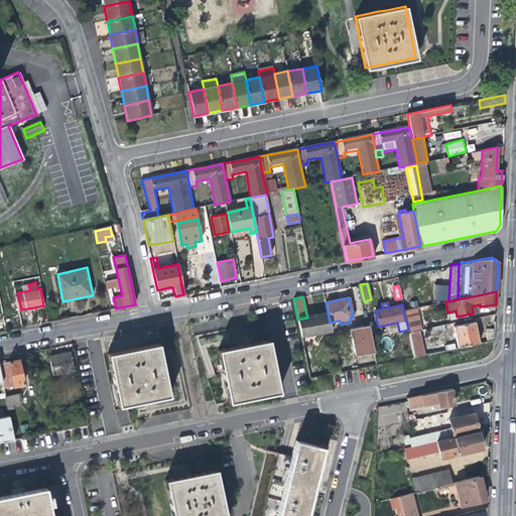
[(404,310),(406,320),(408,330),(408,333),(418,331),(420,330),(416,308),(404,310)]
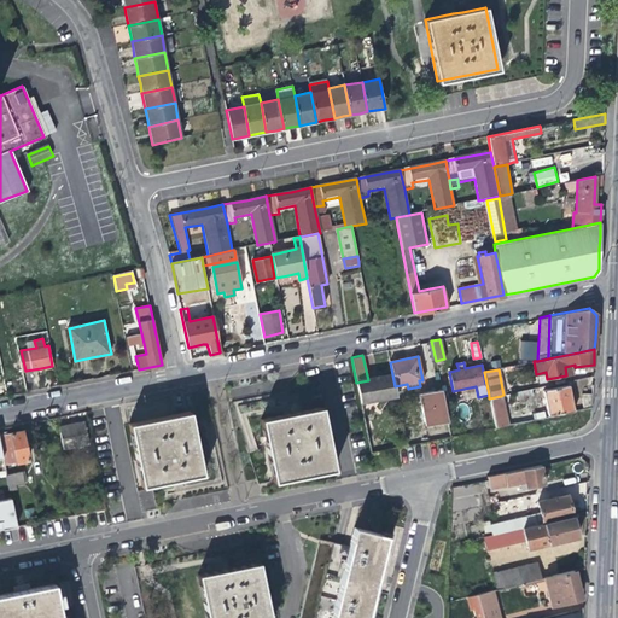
[(397,397),(395,386),(392,374),(373,379),(368,380),(356,383),(361,404),(397,397)]
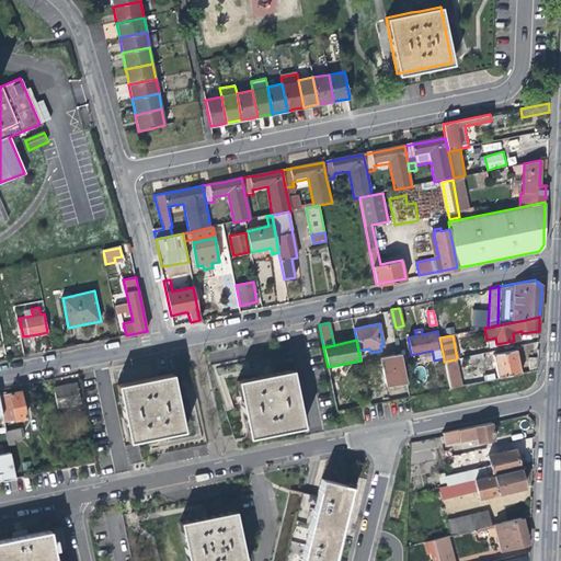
[(516,350),(493,355),(497,377),(521,371),(518,361),(516,350)]
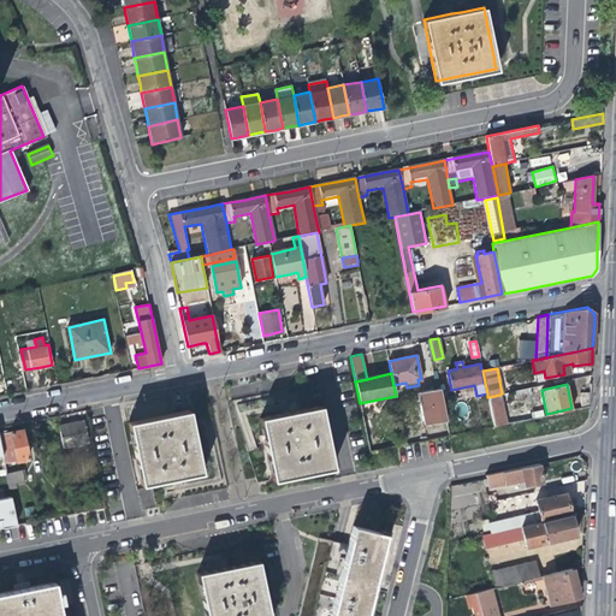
[(529,388),(513,391),(514,398),(531,395),(529,388)]
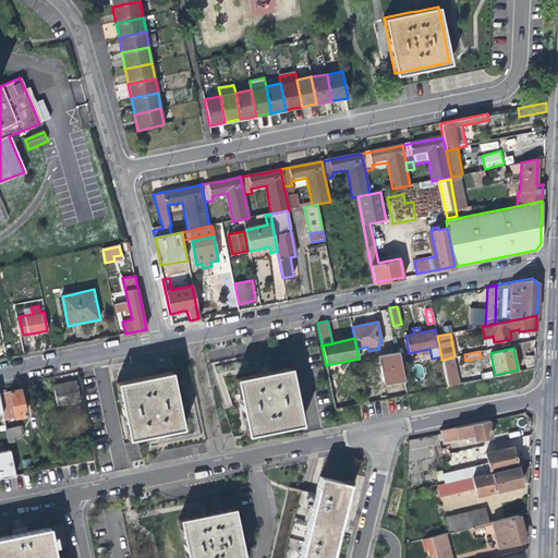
[(403,383),(399,353),(379,359),(386,387),(403,383)]
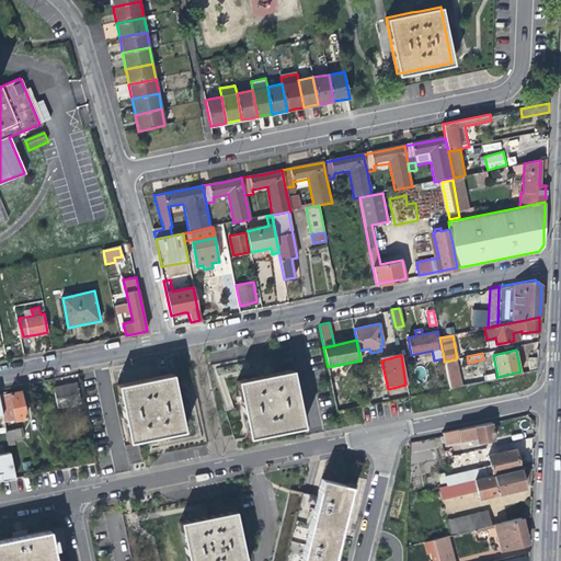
[(460,386),(455,359),(444,362),(446,370),(449,388),(460,386)]
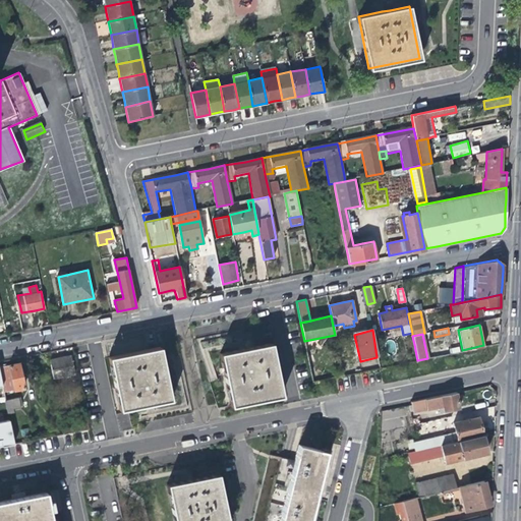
[(224,352),(220,352),(230,400),(231,404),(258,398),(280,394),(279,390),(271,342),(258,345),(240,348),(224,352)]
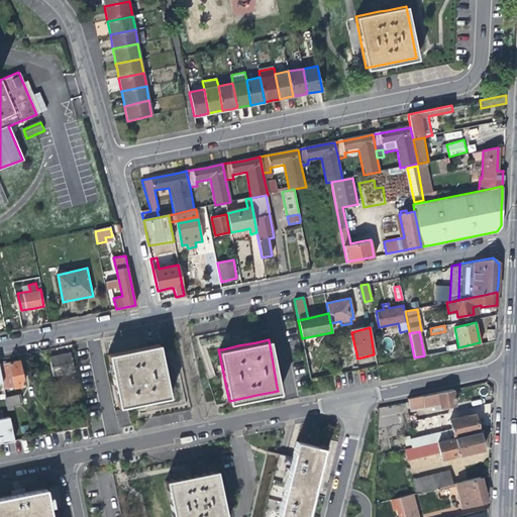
[(138,347),(109,354),(118,405),(138,401),(154,398),(169,395),(159,343),(145,346),(138,347)]
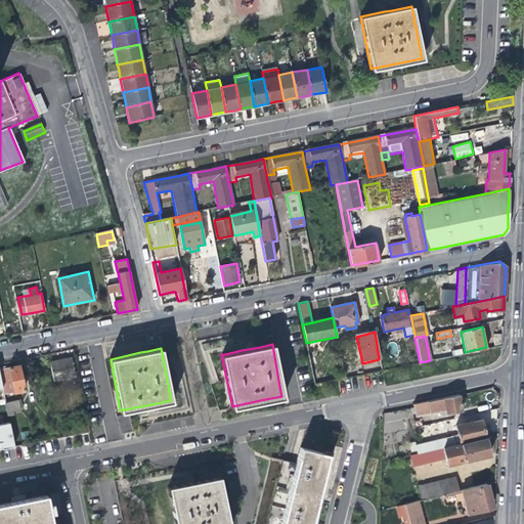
[(434,359),(451,356),(450,350),(433,354),(434,359)]
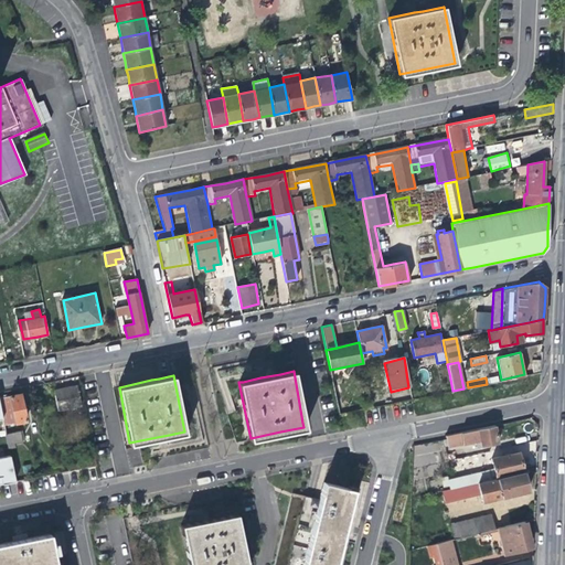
[(66,387),(54,390),(59,409),(82,405),(77,385),(66,387)]
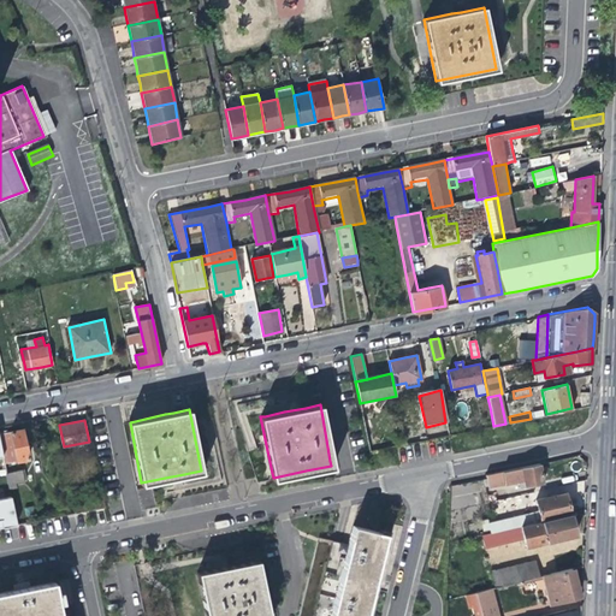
[(0,443),(3,456),(4,463),(29,458),(27,445),(23,430),(0,434),(0,443)]
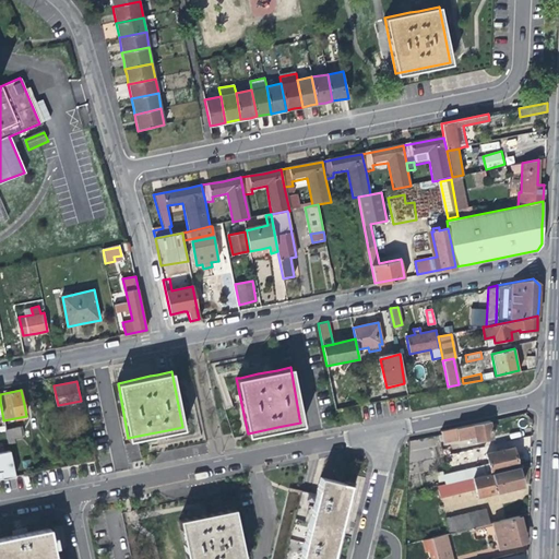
[(438,430),(439,432),(440,438),(442,438),(443,440),(475,435),(475,440),(492,438),(491,431),(489,421),(438,430)]
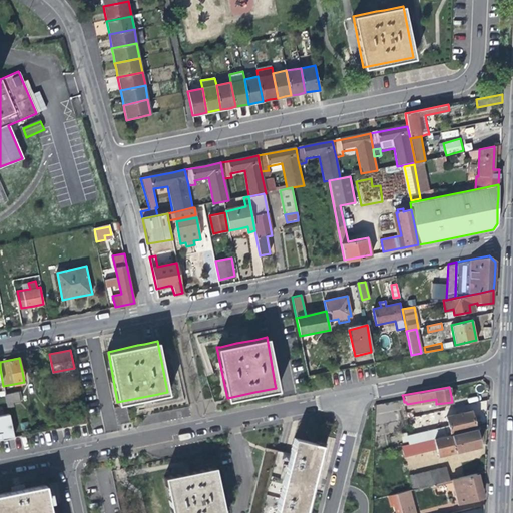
[(5,394),(8,407),(13,406),(13,404),(19,402),(17,392),(5,394)]
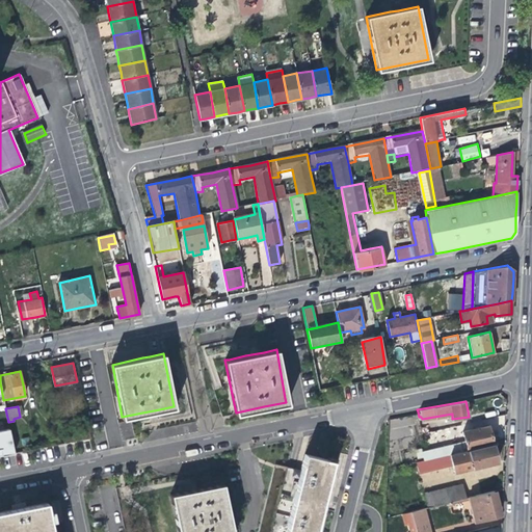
[(409,425),(416,425),(416,418),(390,418),(390,437),(409,437),(409,425)]
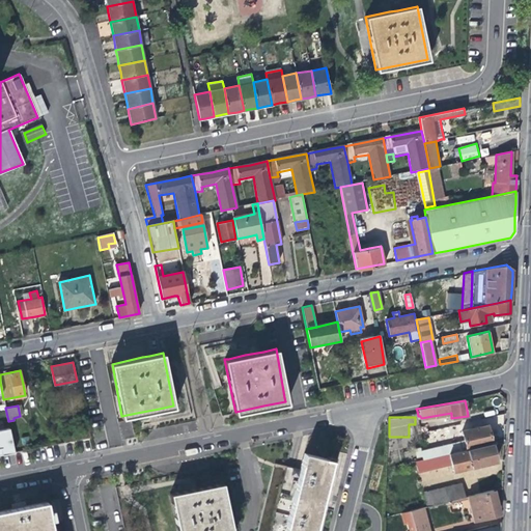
[(462,429),(466,448),(492,442),(490,432),(488,423),(462,429)]
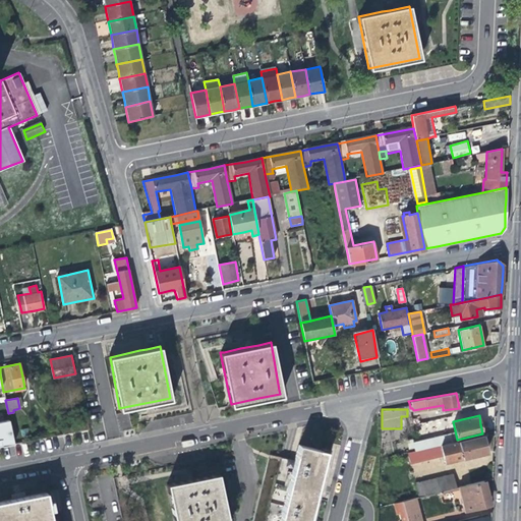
[(446,416),(425,420),(426,428),(448,423),(446,416)]
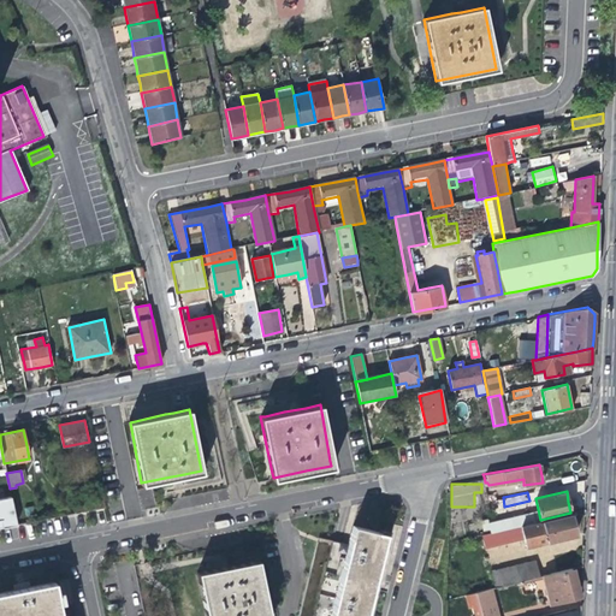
[(0,527),(6,526),(16,525),(11,497),(0,498),(0,527)]
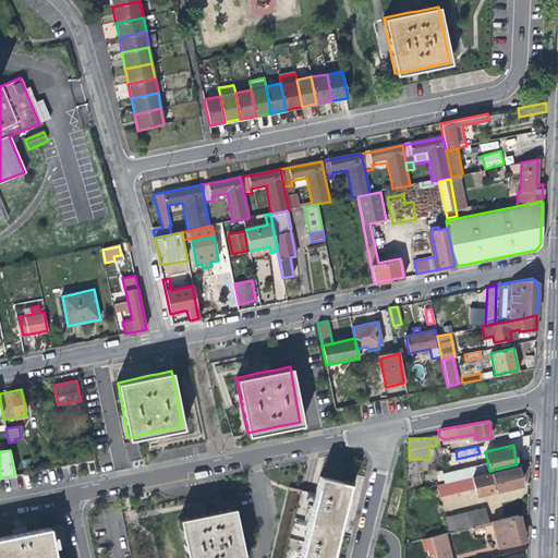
[(67,457),(68,464),(95,459),(93,451),(67,457)]
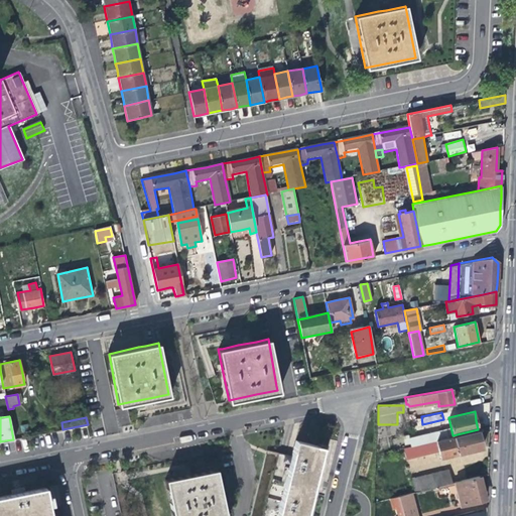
[(481,440),(478,429),(453,435),(447,436),(435,439),(438,449),(440,458),(482,447),(481,440)]
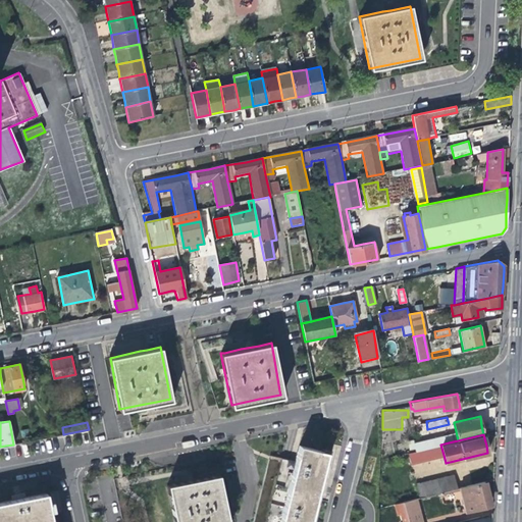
[(418,444),(419,449),(440,445),(453,441),(452,436),(418,444)]
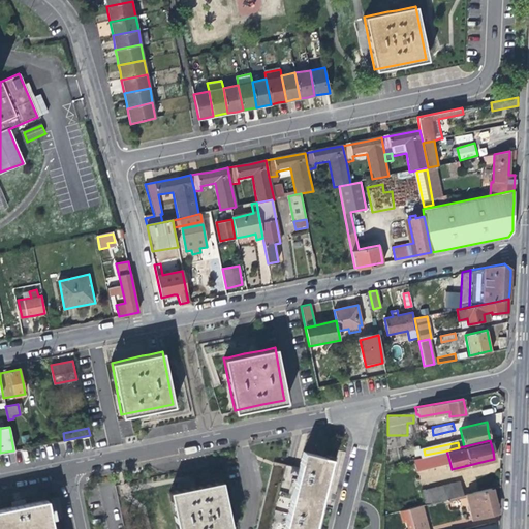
[(449,461),(446,450),(425,455),(414,457),(417,468),(449,461)]
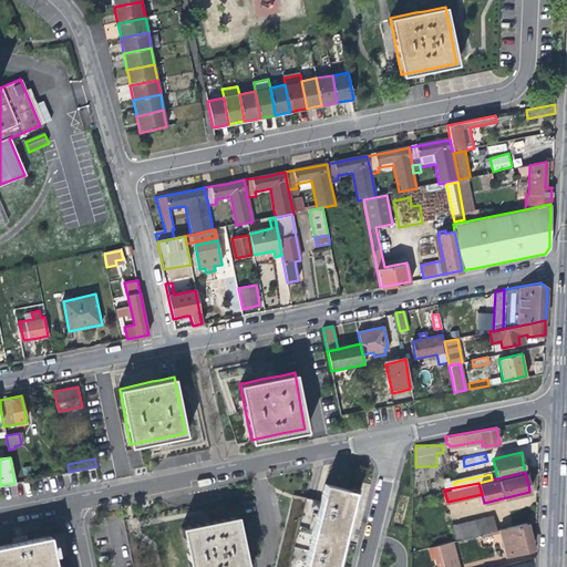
[(276,566),(336,566),(339,557),(343,537),(349,515),(354,492),(325,484),(321,502),(294,496),(276,566)]
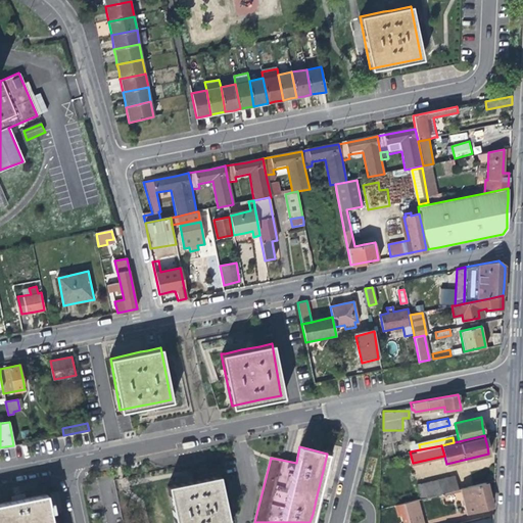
[(420,498),(457,489),(454,475),(431,480),(417,483),(420,498)]
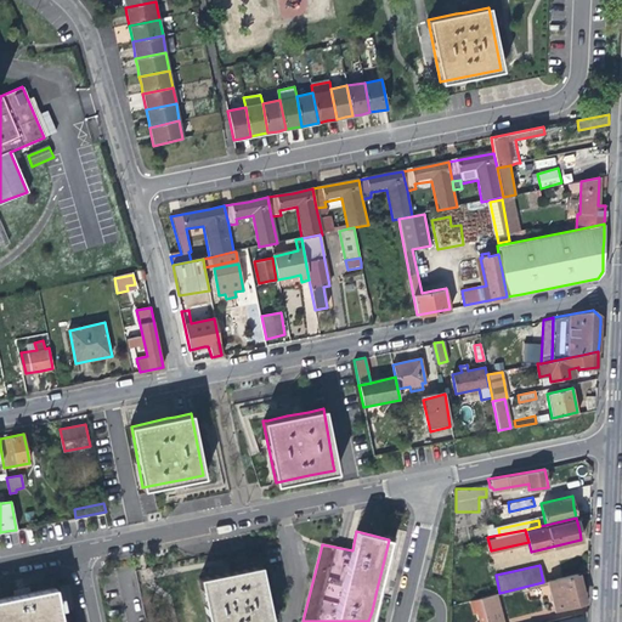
[(272,621),(261,567),(201,581),(208,621),(272,621)]
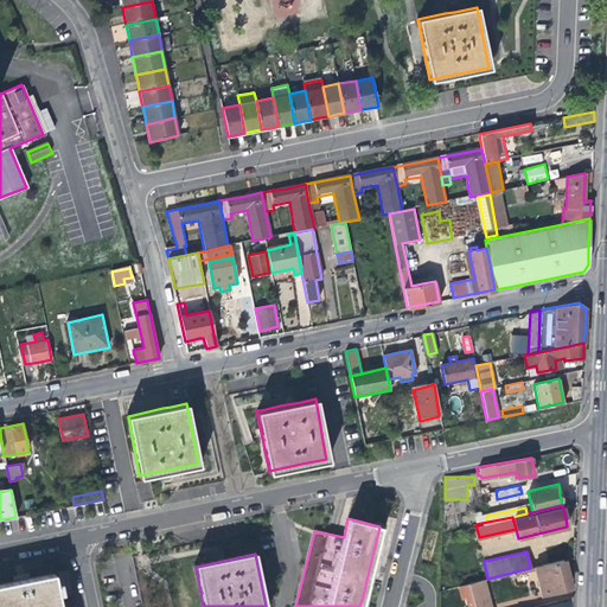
[(562,560),(534,567),(541,594),(568,587),(564,572),(562,560)]
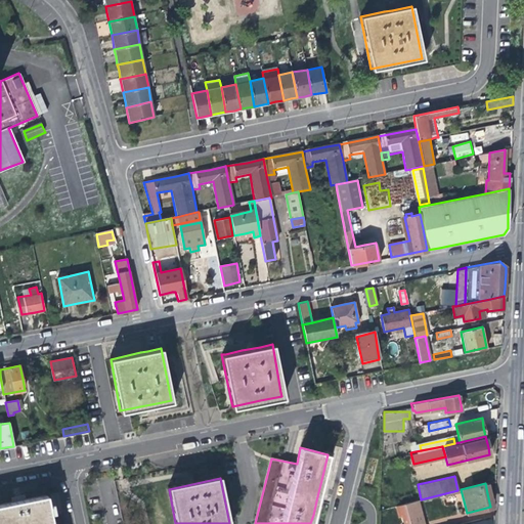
[(0,504),(0,518),(1,523),(37,523),(35,515),(49,512),(54,511),(52,501),(47,503),(45,494),(25,498),(24,494),(16,495),(9,497),(10,501),(0,504)]
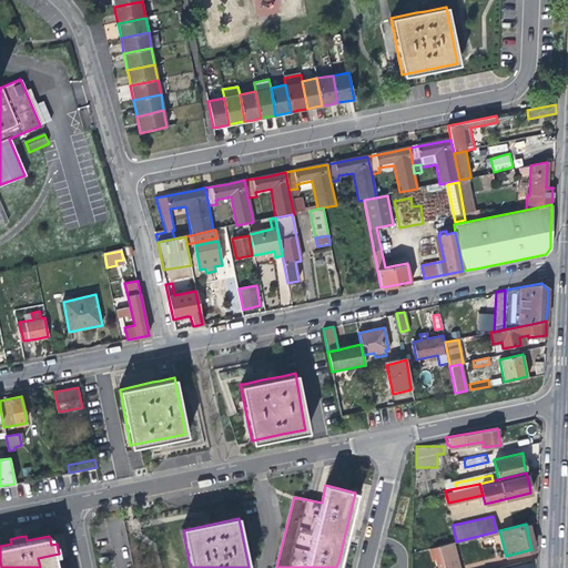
[(438,545),(444,567),(457,563),(453,541),(438,545)]
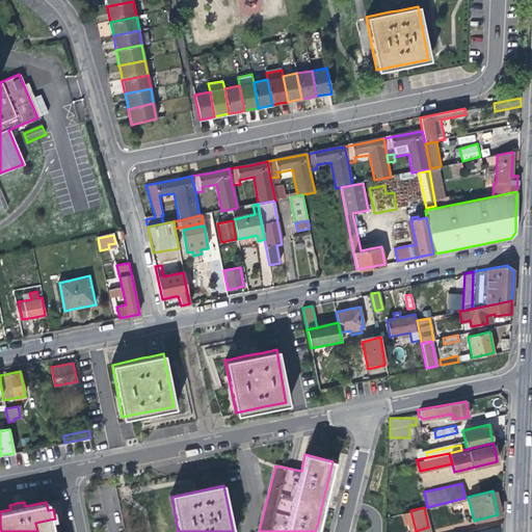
[(57,531),(56,528),(52,529),(50,520),(35,523),(37,531),(57,531)]
